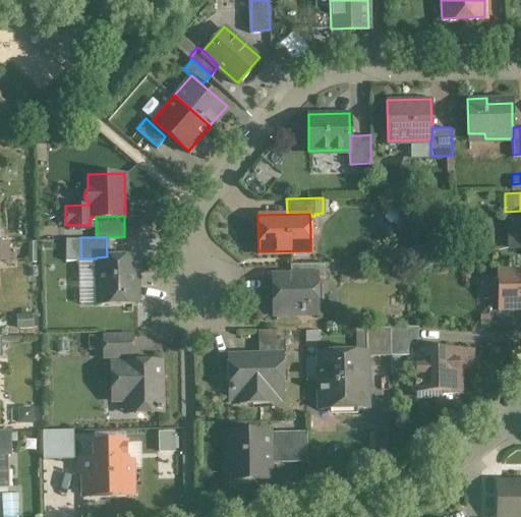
[(135,256),(99,257),(97,257),(98,301),(136,300),(135,256)]
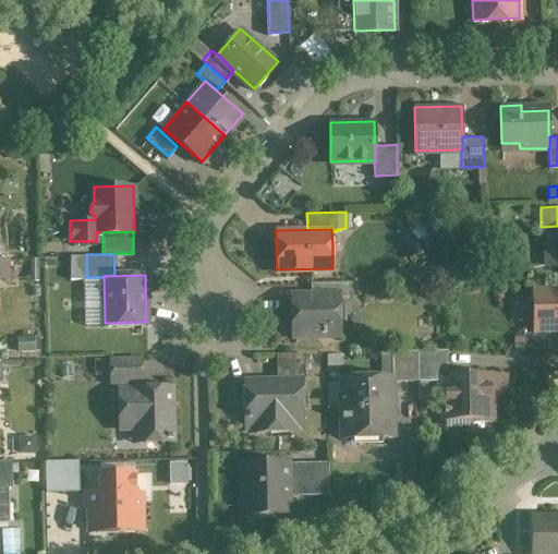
[(533,290),(533,301),(534,329),(557,328),(557,289),(522,290),(522,291),(533,290)]
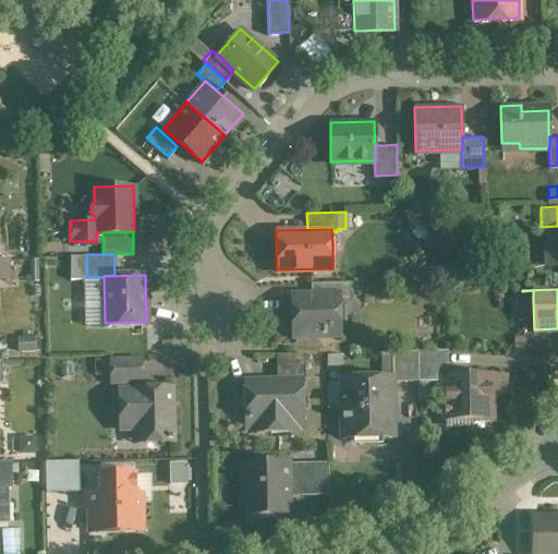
[(344,324),(344,321),(344,320),(343,303),(338,300),(338,294),(292,296),(293,335),(339,334),(339,327),(344,324)]
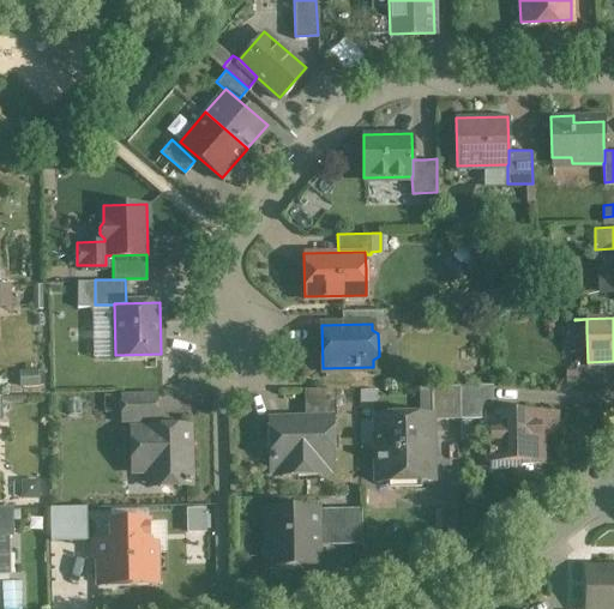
[(576,361),(576,373),(576,381),(602,380),(601,362),(588,362),(587,361),(576,361)]
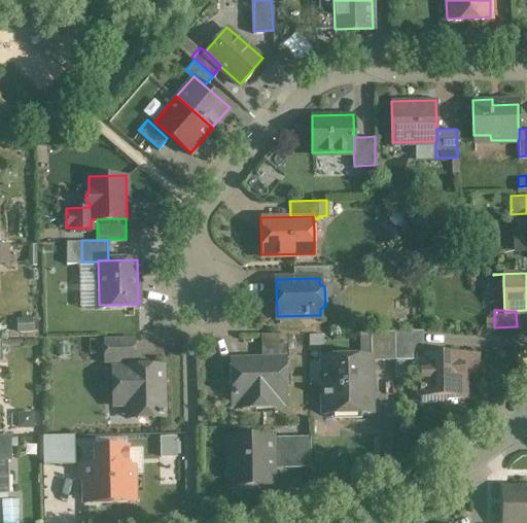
[(394,358),(394,352),(394,329),(382,330),(383,358),(394,358)]
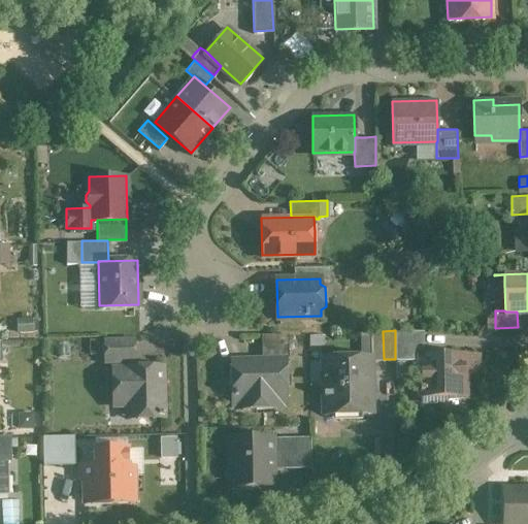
[(395,330),(395,348),(396,359),(420,358),(419,330),(395,330)]
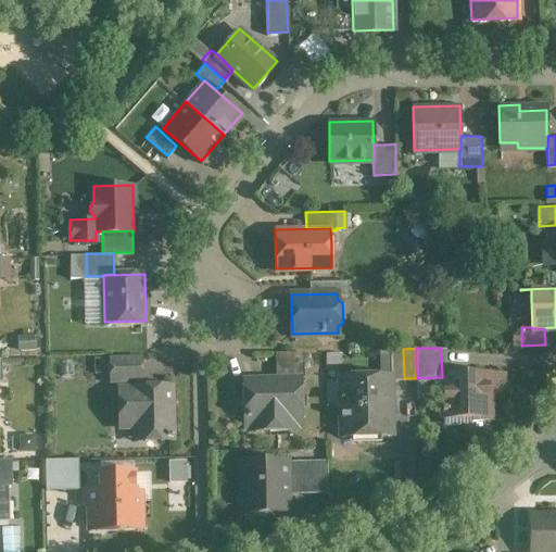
[(390,349),(390,368),(390,369),(391,379),(403,378),(403,349),(390,349)]
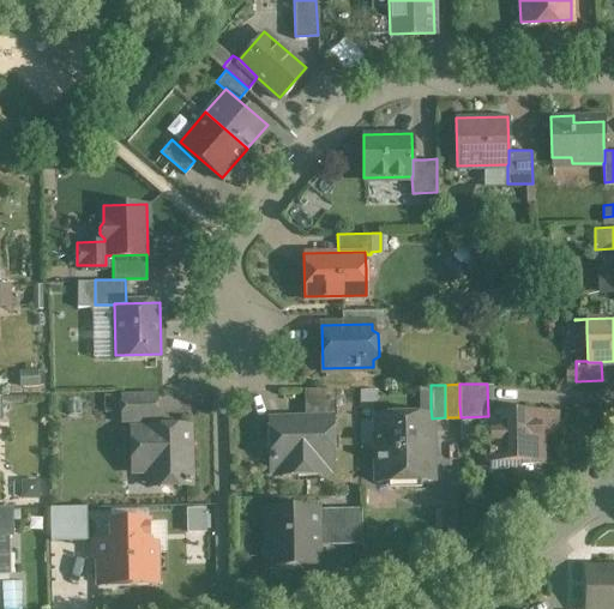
[(336,418),(335,401),(335,387),(304,389),(305,418),(330,418),(331,418),(336,418)]
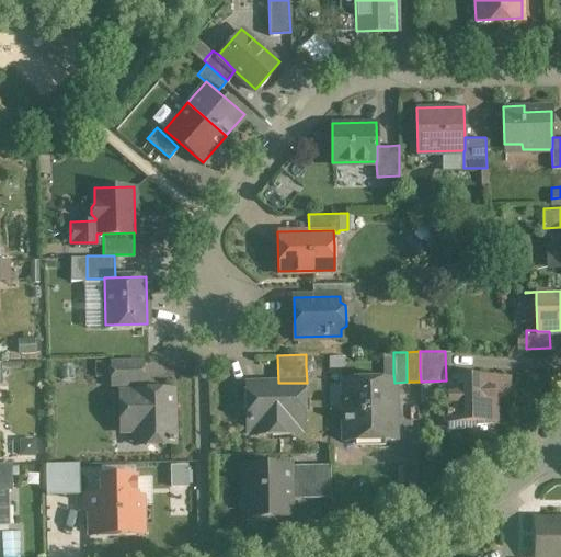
[(111,384),(121,384),(141,383),(141,359),(111,360),(111,384)]
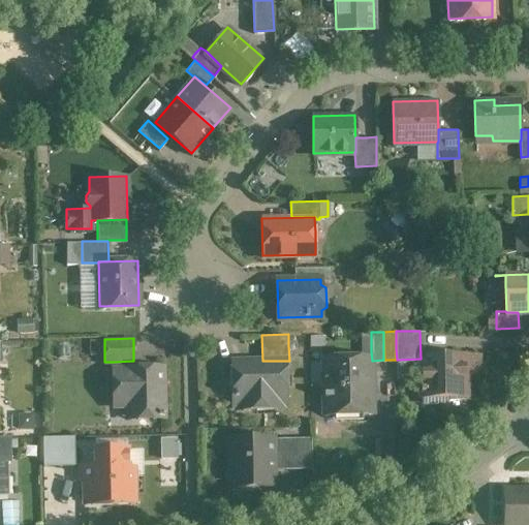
[(422,391),(422,395),(422,396),(422,397),(427,401),(442,401),(447,396),(447,395),(465,395),(464,354),(424,356),(421,356),(422,387),(421,388),(421,391),(422,391)]
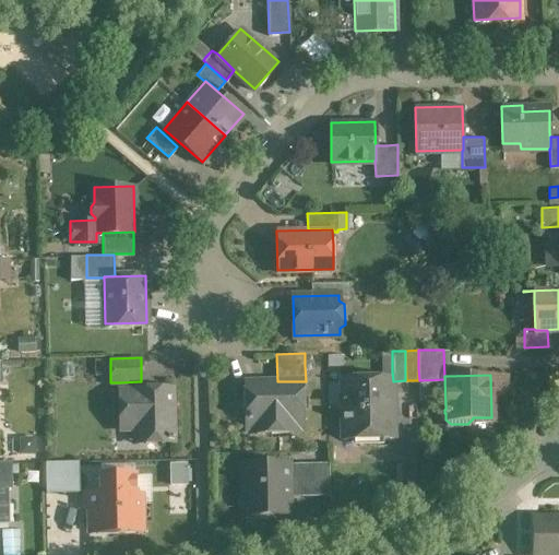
[(342,377),(342,393),(342,408),(393,406),(392,377),(342,377)]
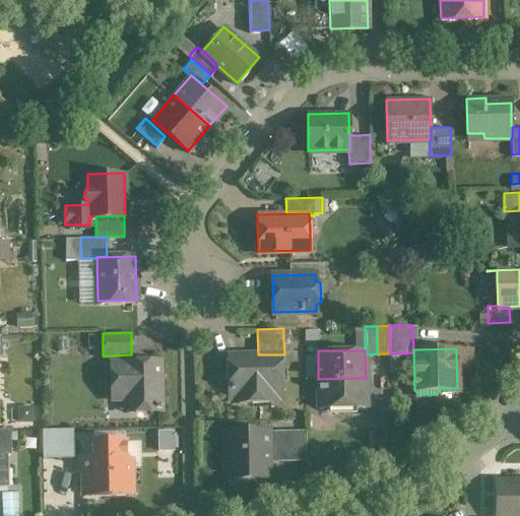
[(230,399),(254,399),(280,398),(279,355),(229,356),(230,399)]
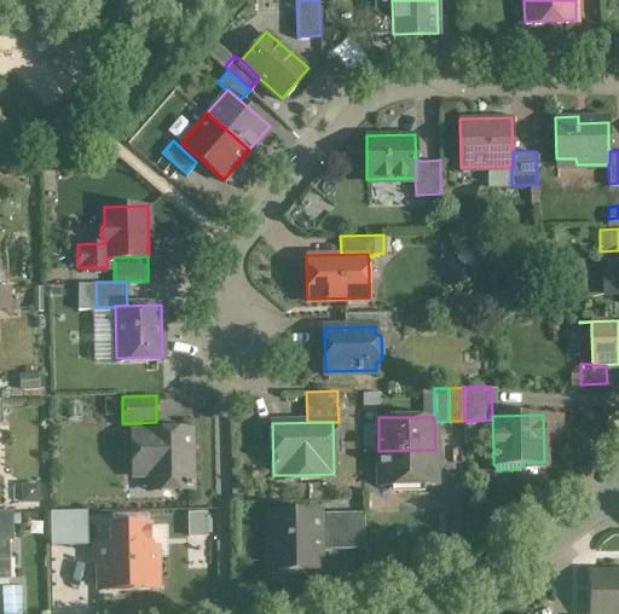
[(134,471),(143,471),(160,470),(161,487),(191,487),(190,429),(133,430),(134,471)]
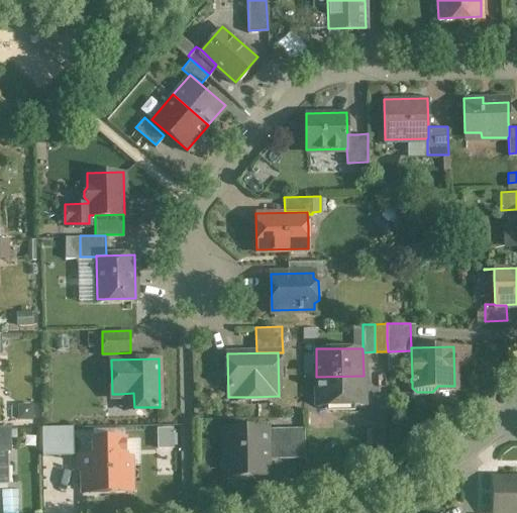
[(317,405),(325,405),(364,404),(364,376),(316,377),(317,405)]
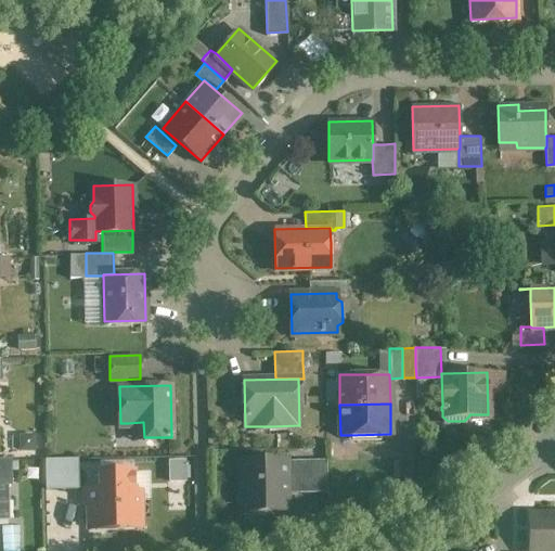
[(78,457),(67,457),(66,457),(44,458),(46,488),(79,487),(78,457)]
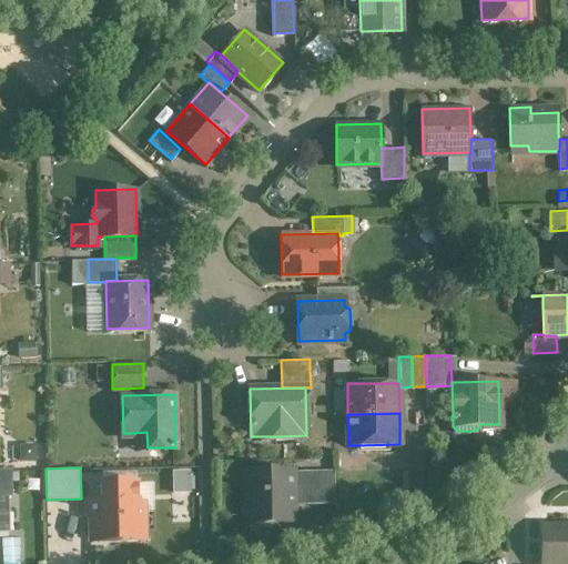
[(0,495),(9,495),(10,470),(0,469),(0,495)]
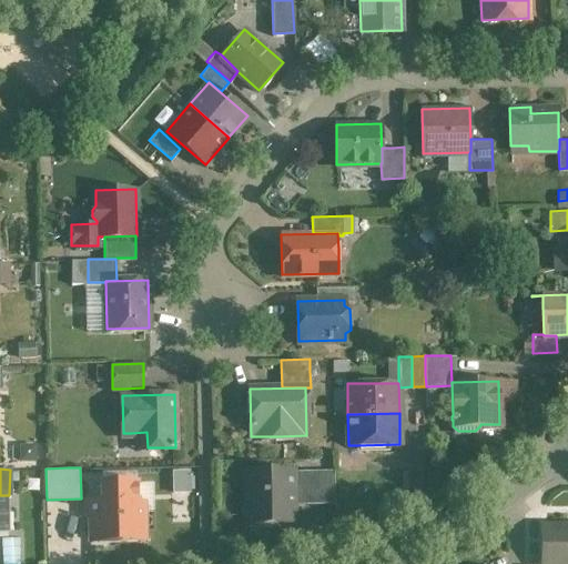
[(191,470),(175,469),(175,490),(190,490),(191,470)]
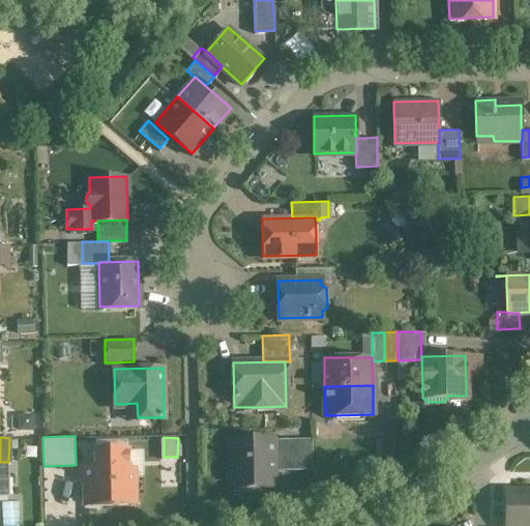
[(128,438),(95,438),(95,446),(128,446),(128,438)]
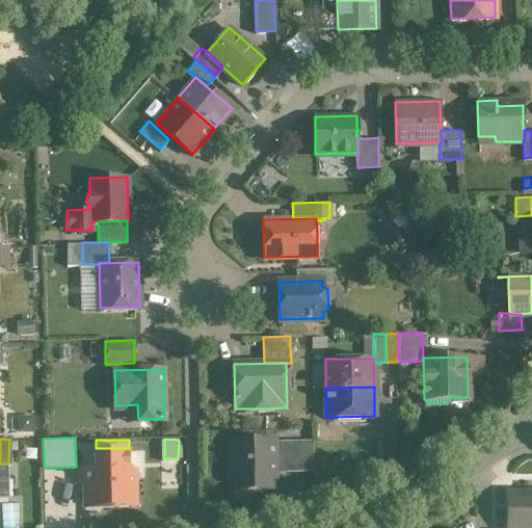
[(313,468),(313,454),(313,440),(275,441),(275,469),(313,468)]
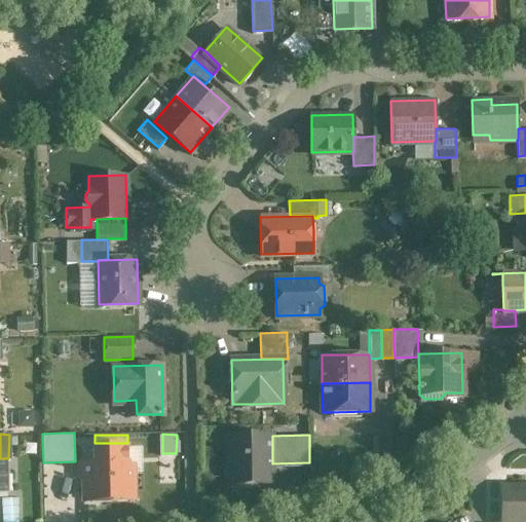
[(228,437),(228,474),(228,485),(272,484),(271,436),(228,437)]
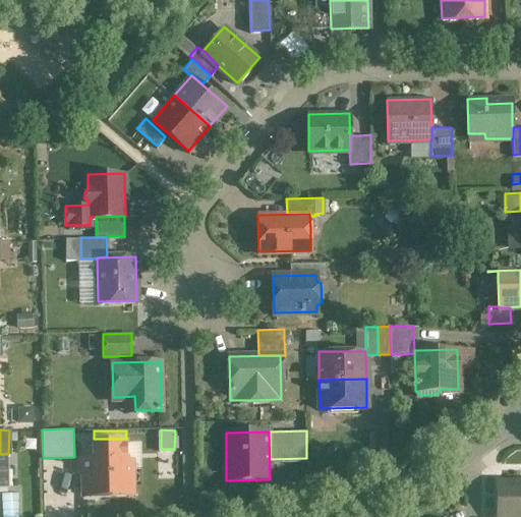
[(81,489),(103,489),(104,489),(109,489),(110,494),(133,494),(133,466),(126,466),(126,441),(94,442),(94,457),(79,458),(79,473),(81,473),(81,489)]
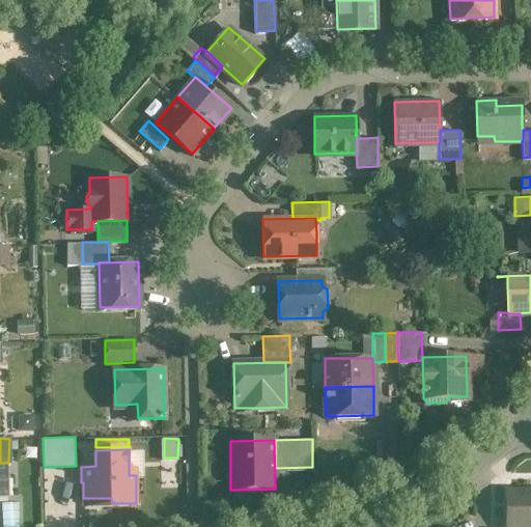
[(506,526),(530,526),(530,490),(512,490),(506,491),(506,526)]
